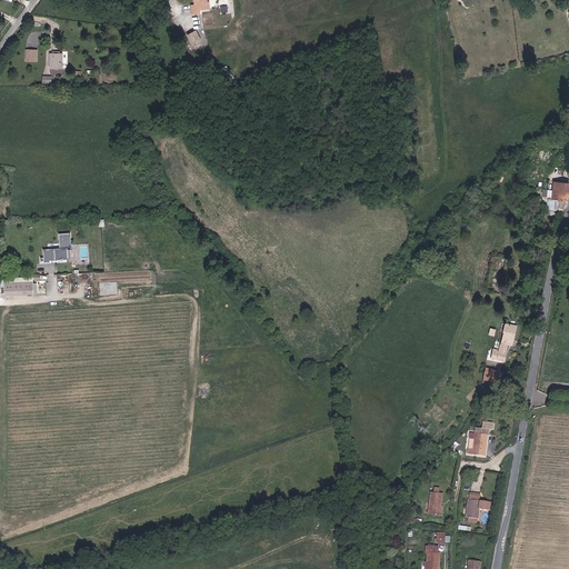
[(207,3),(206,0),(195,0),(196,8),(192,9),(192,13),(200,13),(200,11),(209,10),(209,3),(207,3)]
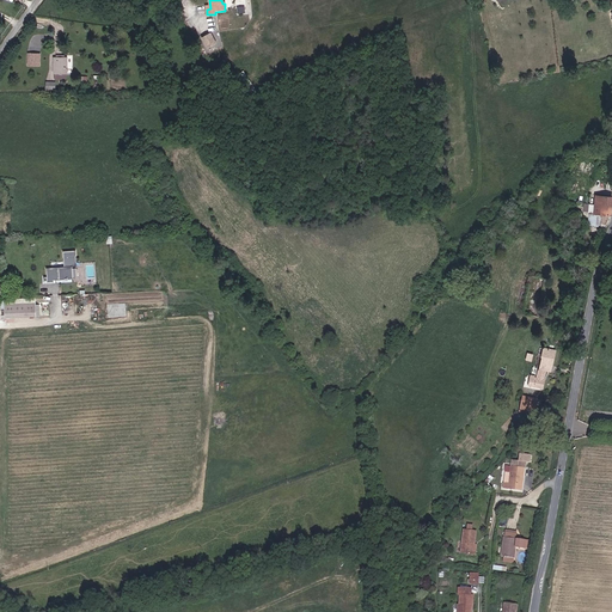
[(220,42),(214,32),(206,37),(213,47),(220,42)]
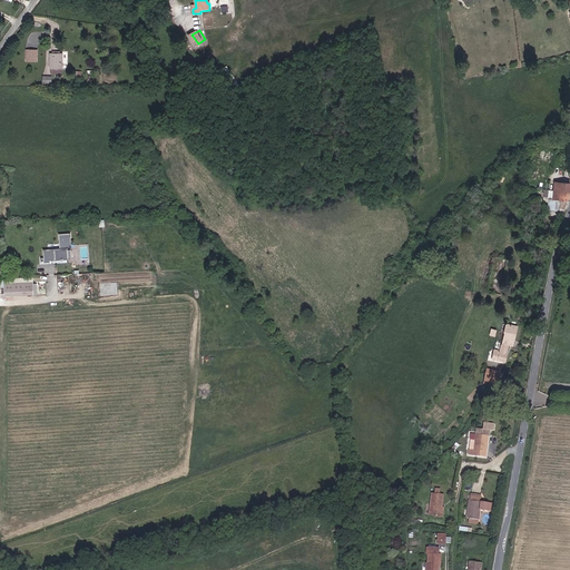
[(25,49),(25,60),(36,61),(36,50),(25,49)]
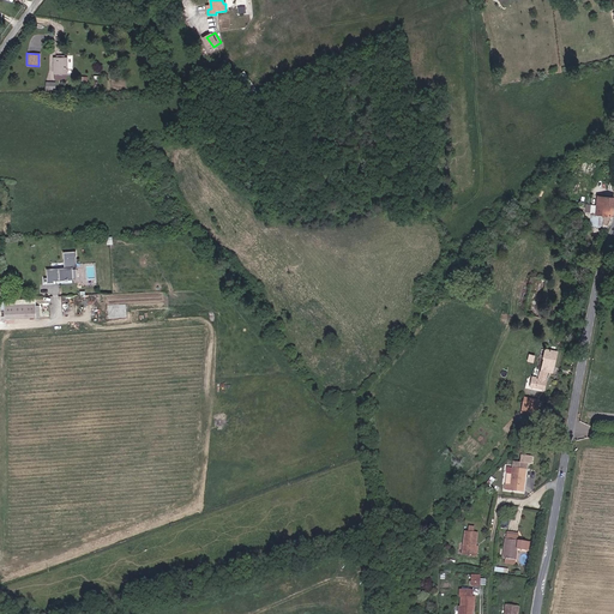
[(53,58),(52,73),(65,74),(66,58),(53,58)]
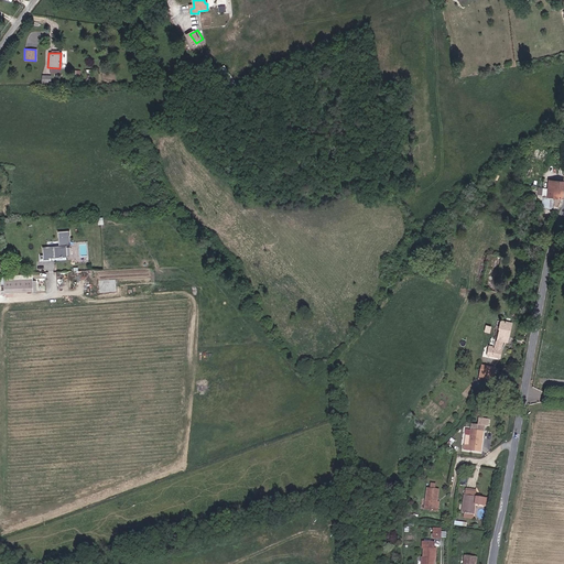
[(555,190),(563,190),(563,182),(553,182),(552,190),(546,188),(545,197),(551,198),(552,193),(555,193),(555,190)]
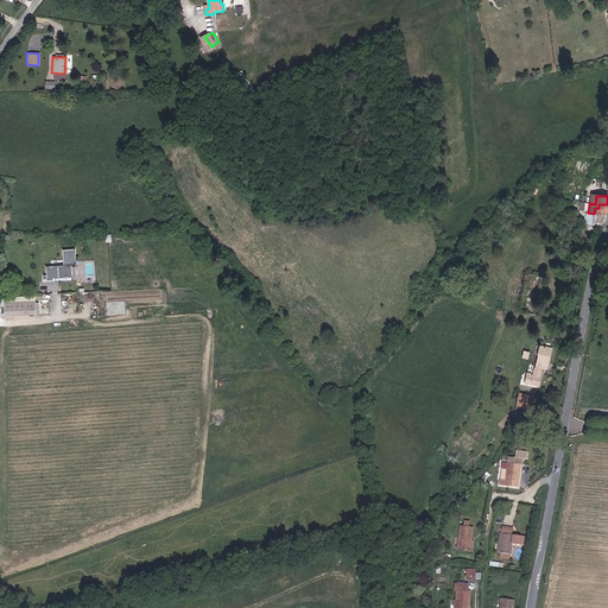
[(595,208),(594,214),(594,222),(595,222),(595,226),(595,228),(596,229),(603,215),(606,215),(606,209),(607,204),(599,204),(599,208),(595,208)]
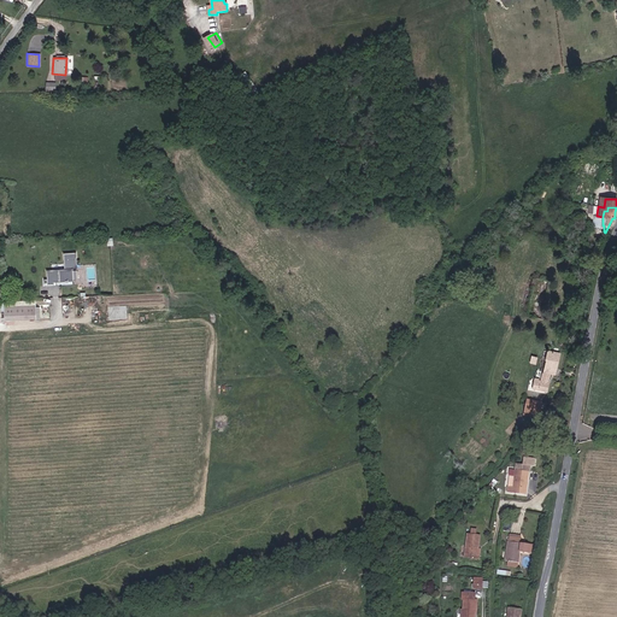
[(593,216),(592,228),(604,229),(604,225),(603,225),(603,217),(597,216),(593,216)]
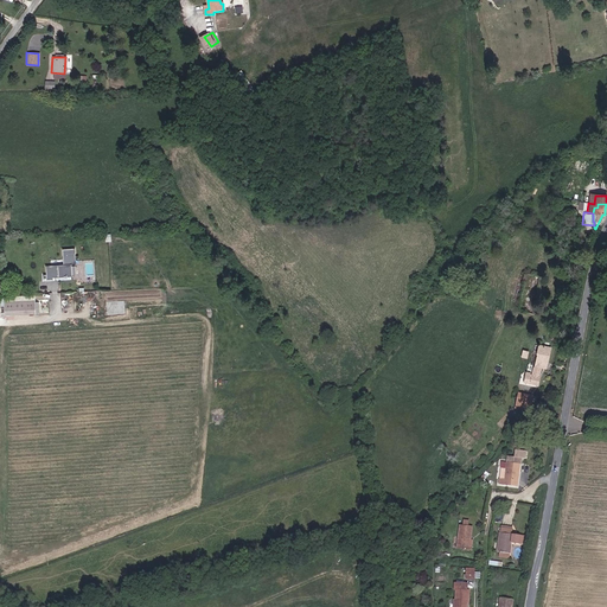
[(77,267),(76,250),(64,251),(64,267),(46,268),(48,276),(44,276),(44,280),(48,280),(48,282),(53,281),(53,280),(65,280),(65,281),(68,280),(68,279),(74,279),(72,267),(77,267)]
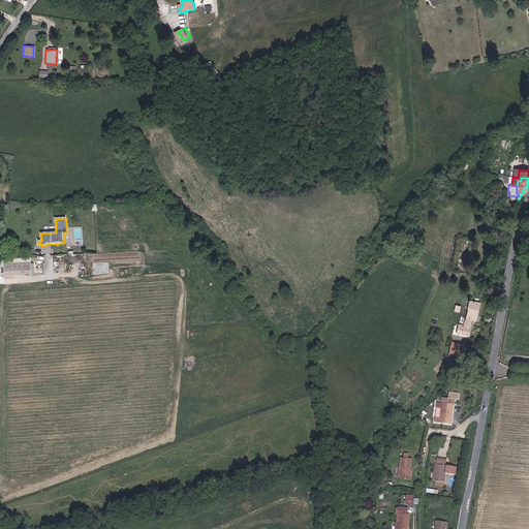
[(31,262),(4,263),(4,275),(32,274),(31,262)]
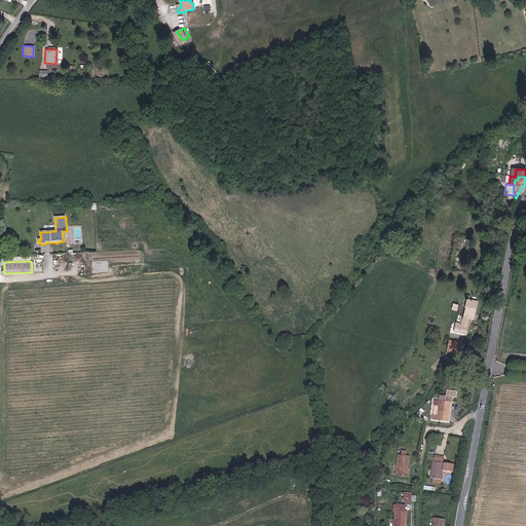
[(472,318),(477,301),(466,299),(465,304),(466,305),(463,315),(468,316),(468,317),(472,318)]
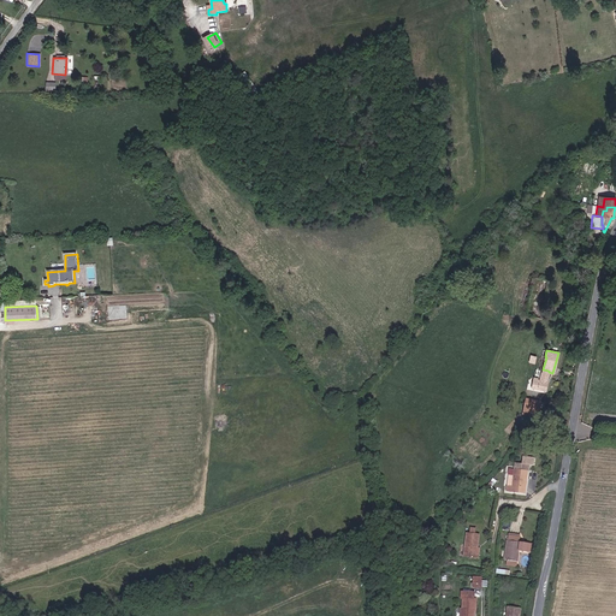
[(527,353),(526,360),(534,362),(535,357),(533,357),(534,354),(529,353),(529,354),(527,353)]
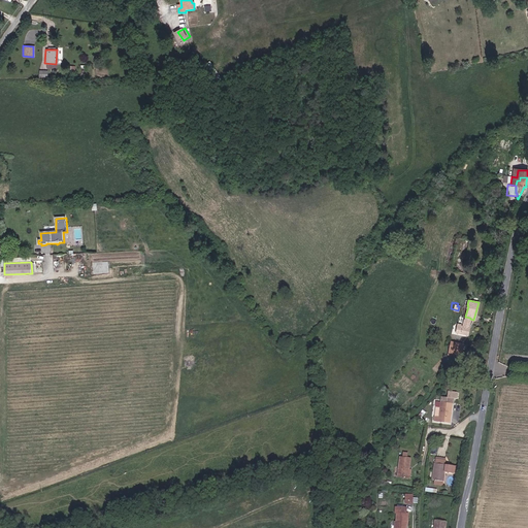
[(457,326),(455,333),(467,336),(469,328),(457,326)]
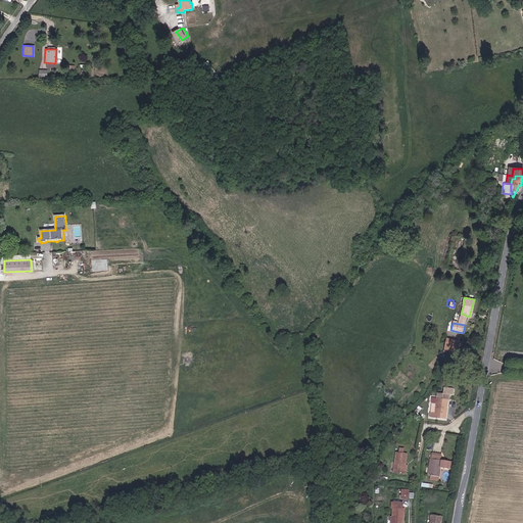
[(445,338),(443,346),(457,350),(459,342),(445,338)]
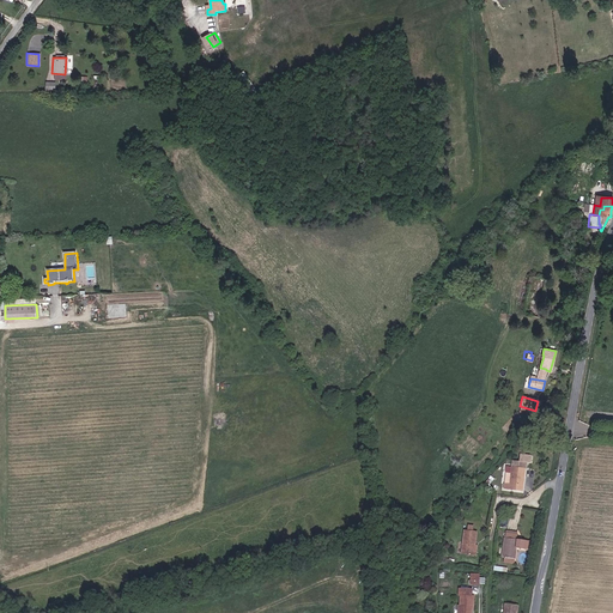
[(520,492),(523,468),(510,467),(509,474),(508,485),(503,484),(502,490),(520,492)]
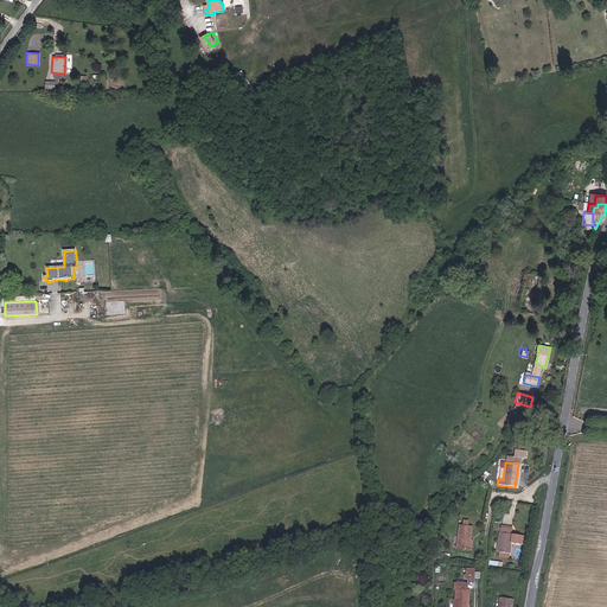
[(472,540),(473,525),(470,525),(470,521),(465,519),(464,524),(460,524),(458,548),(470,549),(471,540),(472,540)]
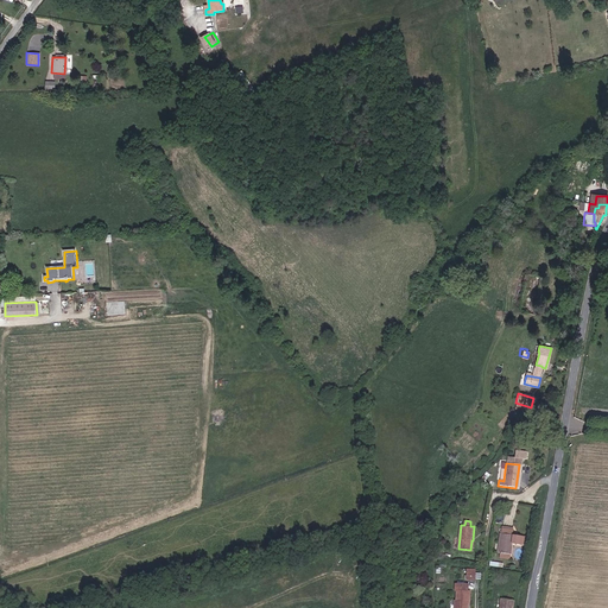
[(511,536),(495,534),(493,553),(508,555),(510,545),(521,545),(523,537),(511,536)]
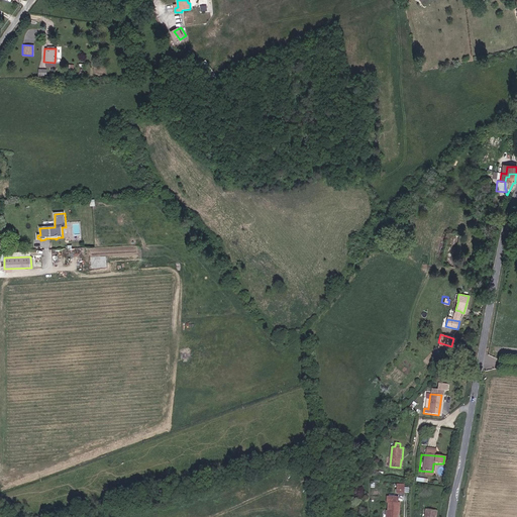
[(398,516),(399,514),(401,514),(402,503),(401,503),(401,497),(389,495),(388,502),(390,502),(389,510),(388,510),(387,516),(398,516)]
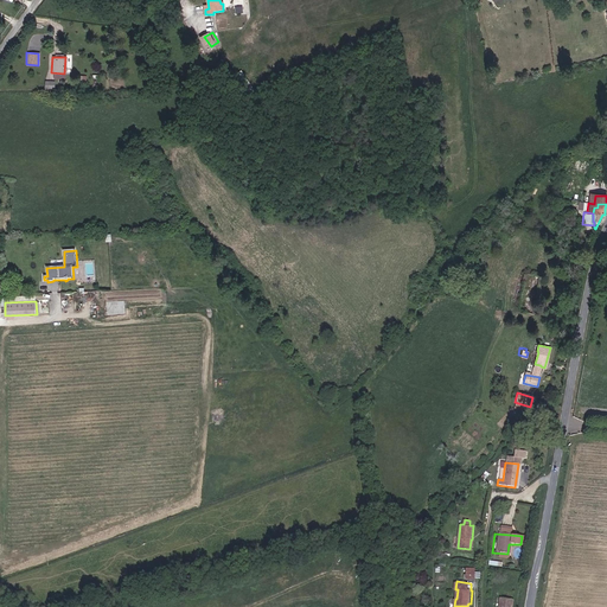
[(498,606),(510,606),(512,599),(499,596),(498,606)]
